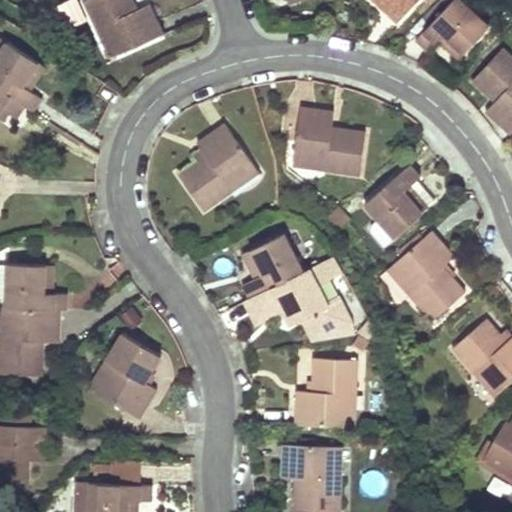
[(132,0),(82,0),(109,59),(162,34),(148,3),(136,8),(132,0)]
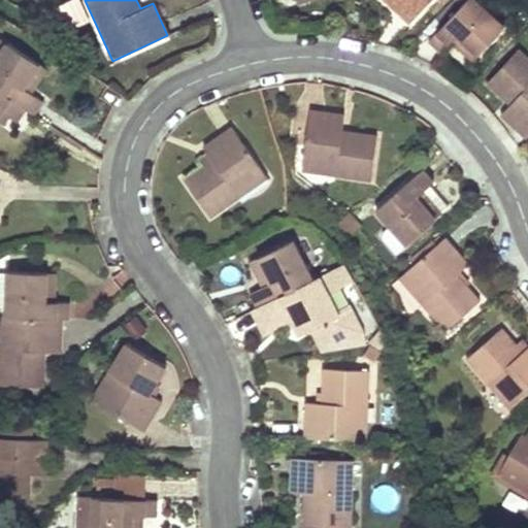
[(382,0),(409,26),(431,0),(382,0)]
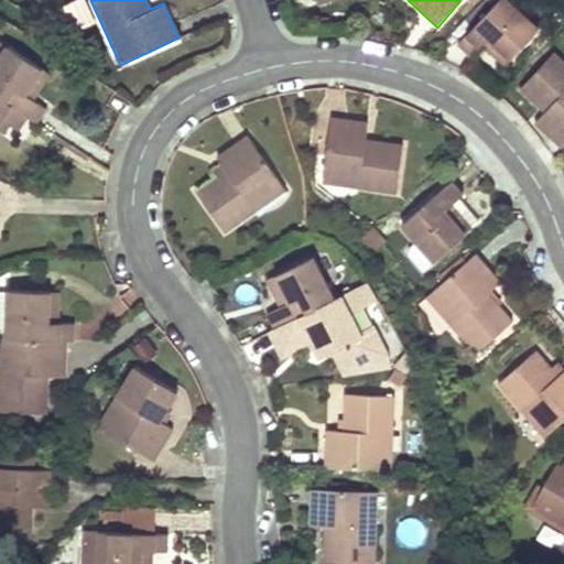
[(479,46),(487,38),(510,60),(539,29),(508,0),(498,0),(456,44),(469,57),(479,46)]
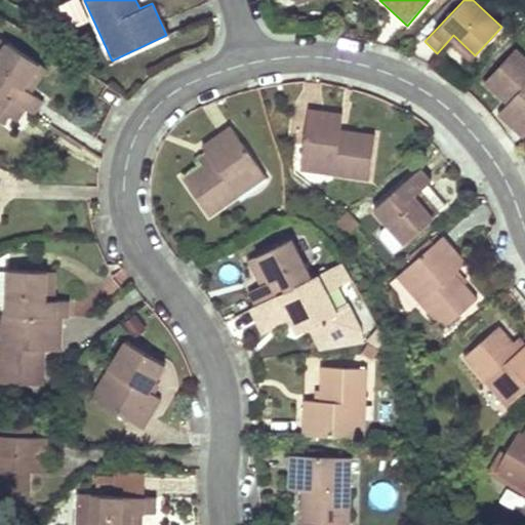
[(446,43),(468,64),(475,55),(453,35),(446,43)]
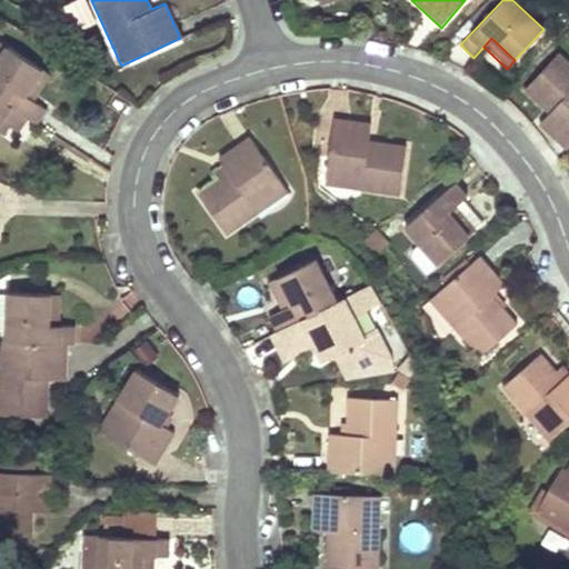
[(7,47),(0,56),(0,99),(27,118),(36,123),(46,109),(33,101),(26,96),(43,71),(25,59),(7,47)]
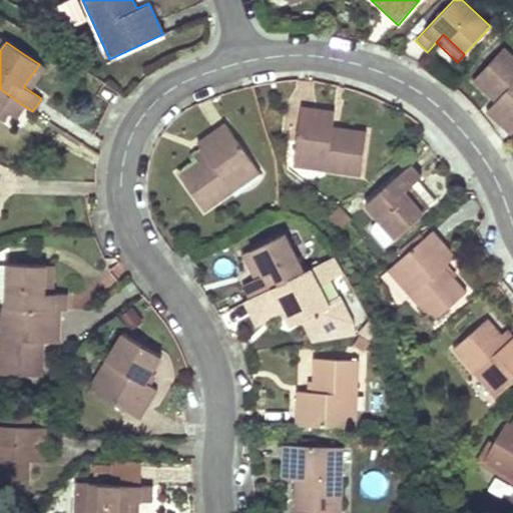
[(490,116),(511,135),(512,132),(512,56),(503,47),(472,81),(495,103),(486,112),(490,116)]
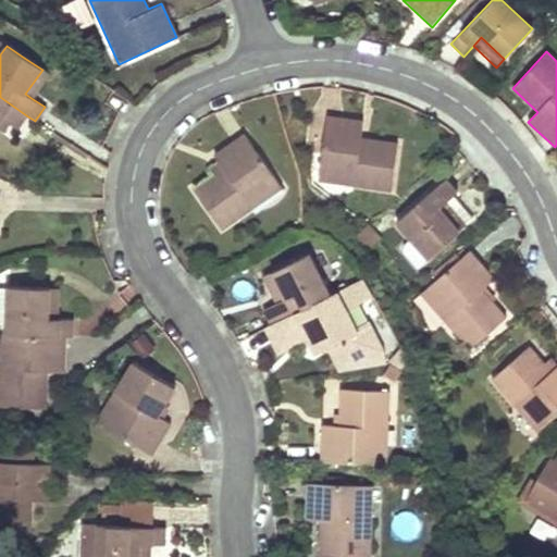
[(42,70),(25,94),(33,99),(50,74),(42,70)]
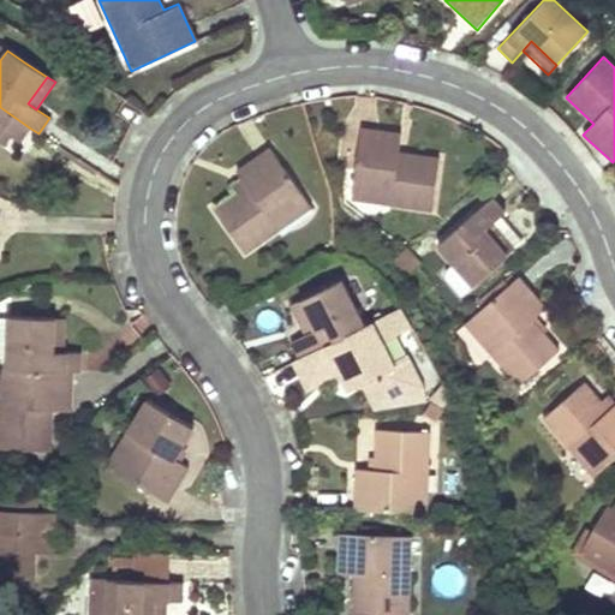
[(0,133),(3,131),(10,136),(19,143),(29,127),(0,107),(0,133)]
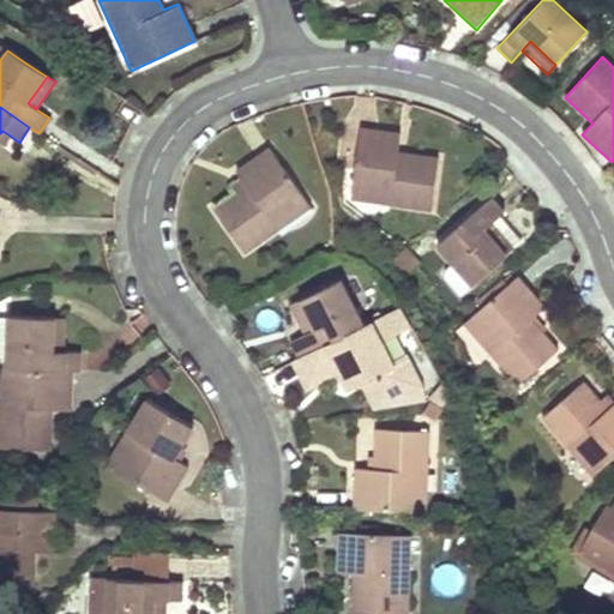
[(360,130),(355,160),(351,190),(390,196),(389,206),(429,212),(437,158),(396,152),(398,134),(360,130)]
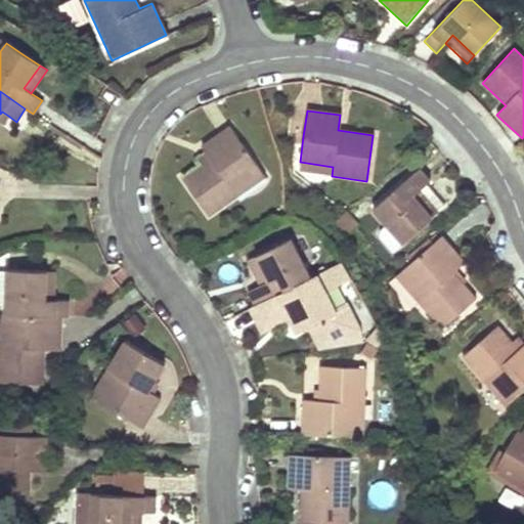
[(8,116),(2,112),(0,114),(0,124),(2,126),(8,116)]
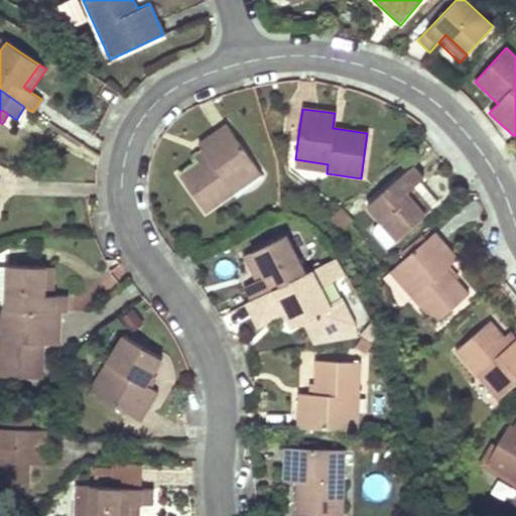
[(180,175),(207,213),(235,191),(231,185),(256,167),(227,124),(198,144),(203,151),(194,157),(198,163),(180,175)]
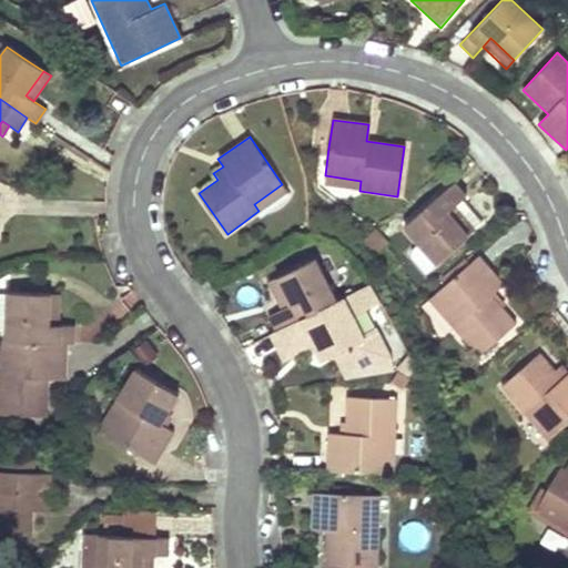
[(359,191),(361,181),(325,175),(323,186),(359,191)]
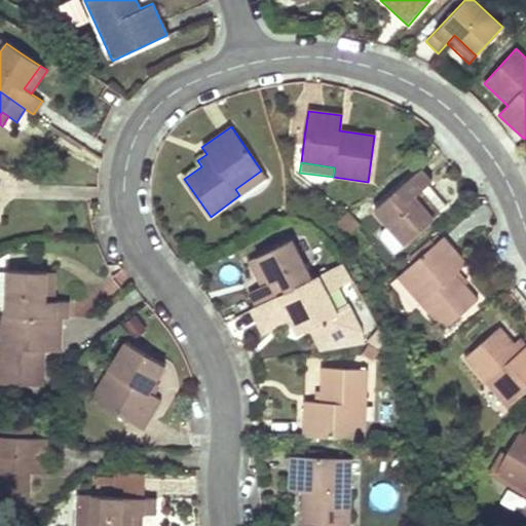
[(446,208),(427,186),(431,182),(420,170),(374,212),(387,228),(403,246),(446,208)]
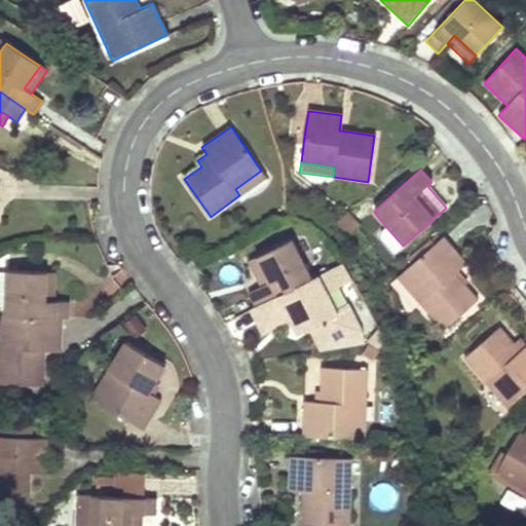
[(239,195),(266,177),(261,171),(235,189),(239,195)]
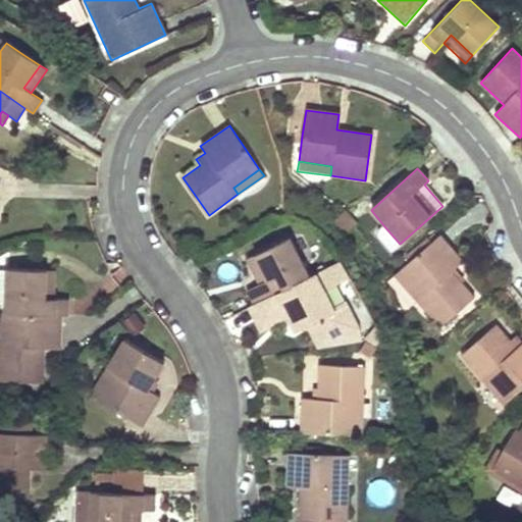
[(345,213),(331,224),(344,238),(356,226),(345,213)]
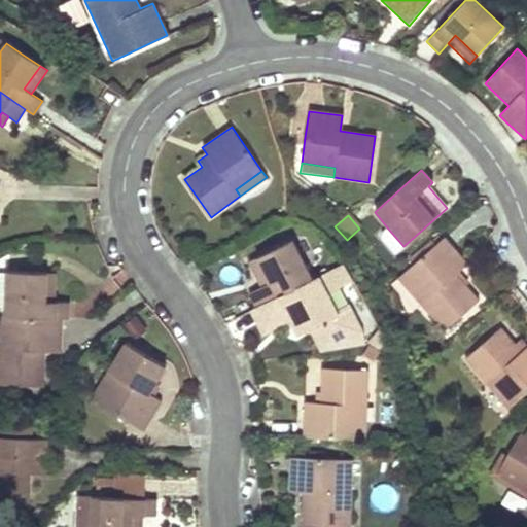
[(403,246),(388,229),(381,235),(380,240),(393,255),(403,246)]
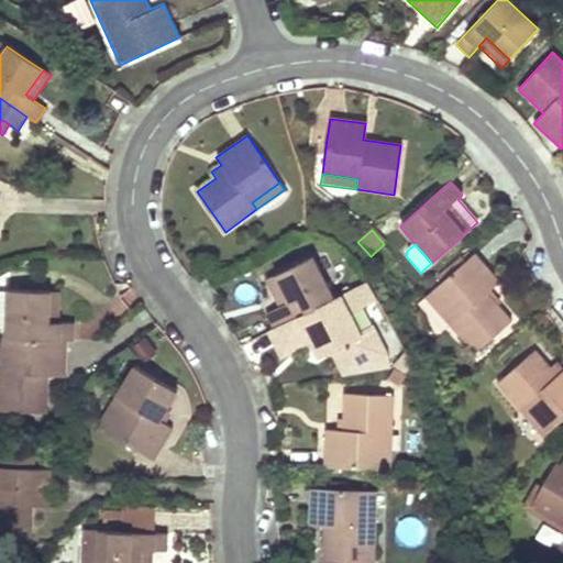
[(266,308),(275,324),(334,294),(312,251),(275,268),(289,297),(279,301),(266,308)]
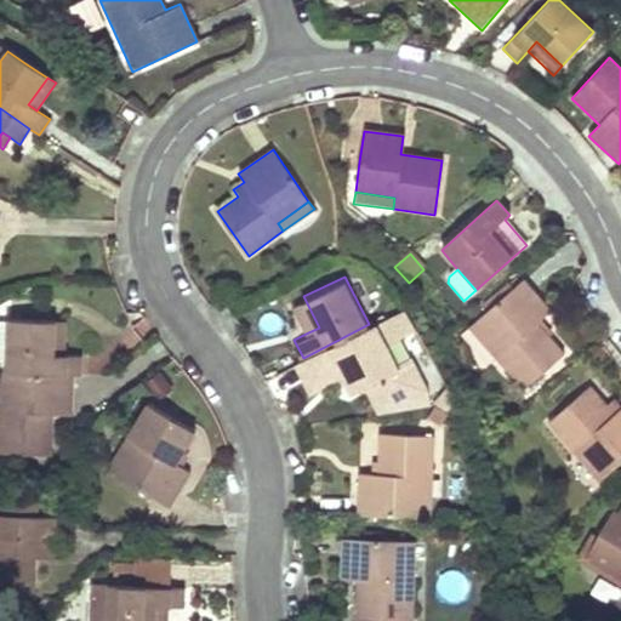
[(494,358),(522,391),(560,355),(535,326),(550,313),(522,281),(476,322),(502,352),(494,358)]
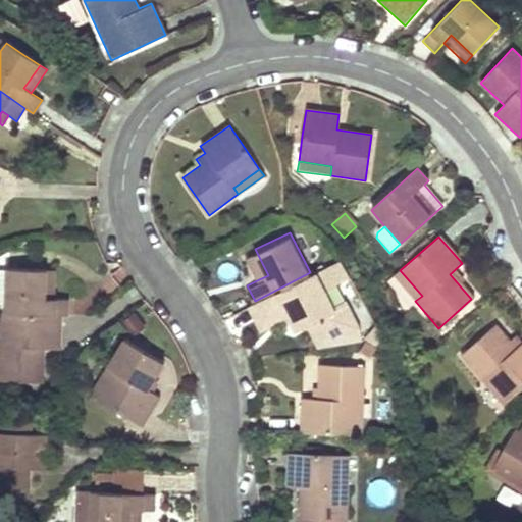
[(268,275),(255,249),(246,254),(259,279),(268,275)]
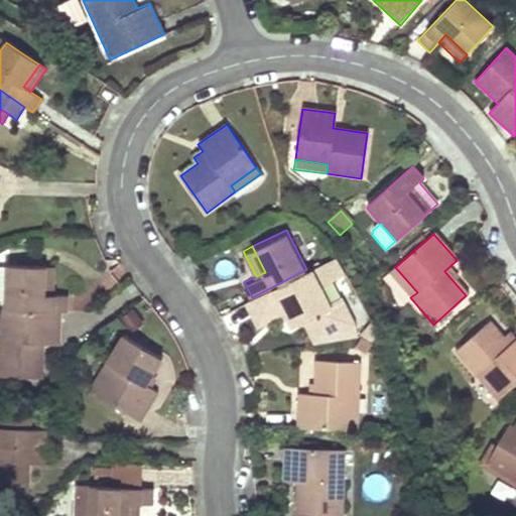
[(337,253),(329,258),(337,275),(346,270),(337,253)]
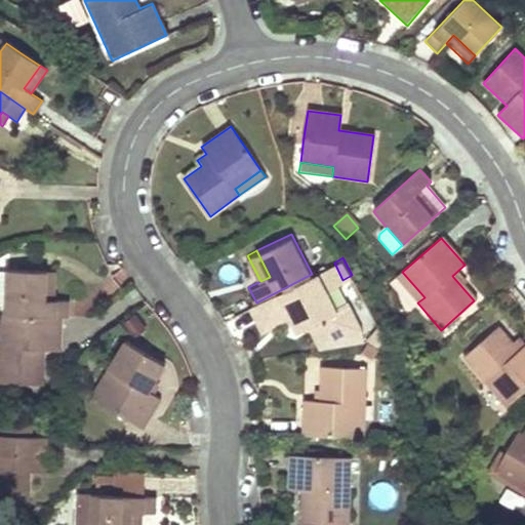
[(263,327),(289,314),(296,329),(310,323),(320,346),(362,337),(360,325),(347,298),(335,305),(326,288),(342,280),(334,263),(312,274),(256,303),(251,305),(263,327)]
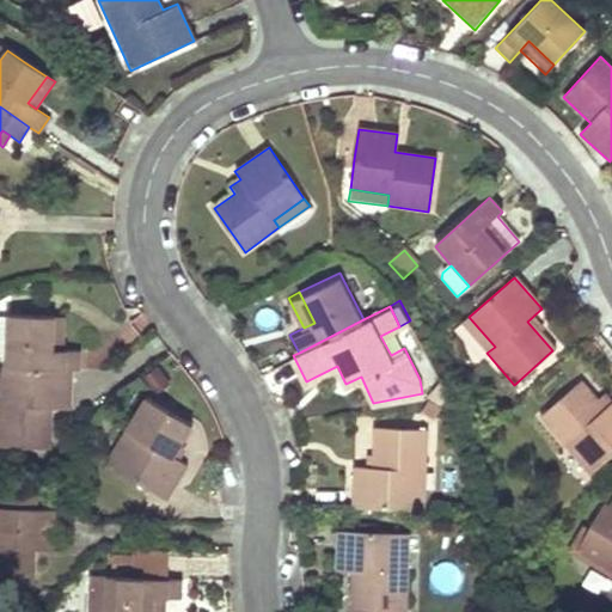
[(5,367),(11,367),(72,369),(79,369),(79,352),(62,352),(53,350),(55,317),(7,316),(7,317),(5,367)]
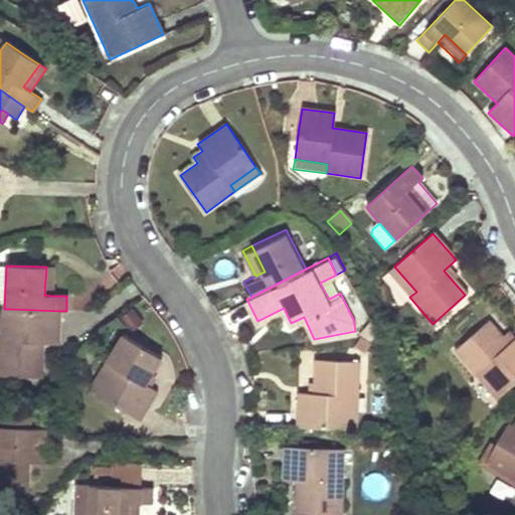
[(52,296),(53,268),(46,267),(44,295),(52,296)]
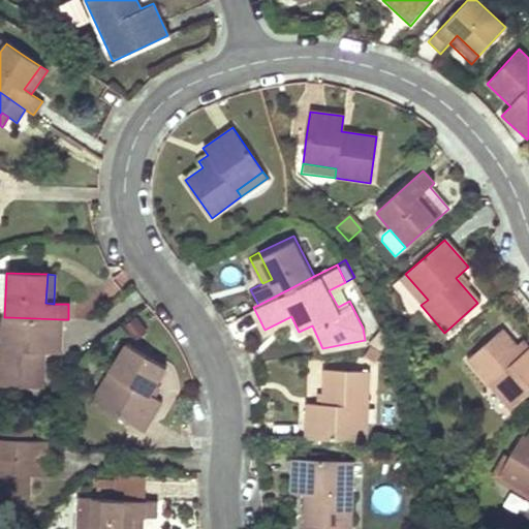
[(421,305),(428,300),(405,274),(399,280),(421,305)]
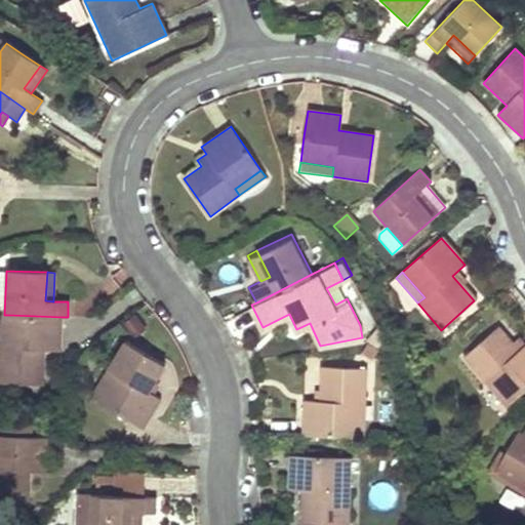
[(0,384),(42,387),(45,352),(59,353),(62,317),(9,315),(8,349),(0,348),(0,384)]
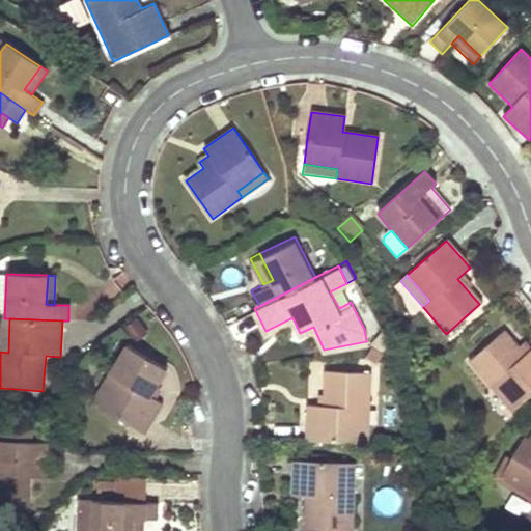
[(4,318),(0,318),(0,319),(0,352),(8,353),(9,318),(4,318)]
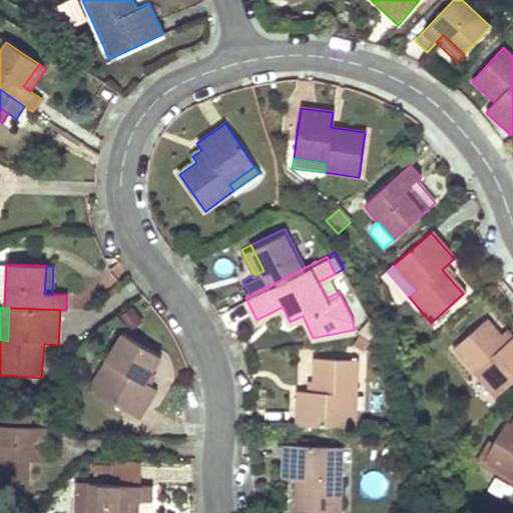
[(355,341),(365,346),(370,336),(378,329),(372,319),(361,331),(355,341)]
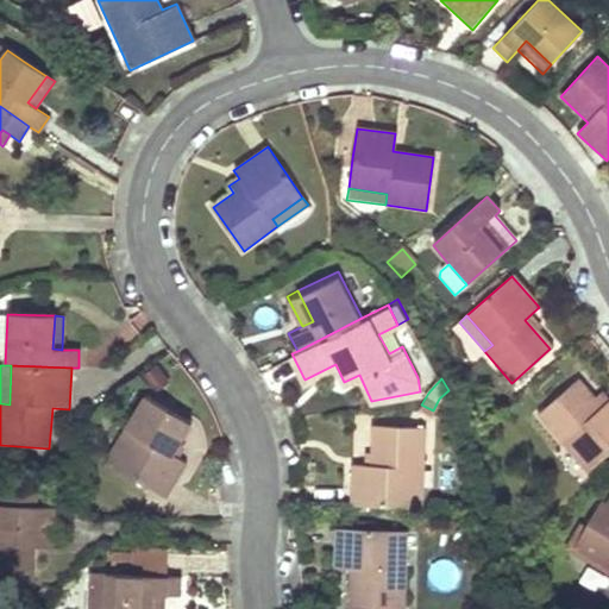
[(608,452),(608,400),(601,407),(577,381),(535,416),(575,460),(588,450),(598,462),(608,452)]
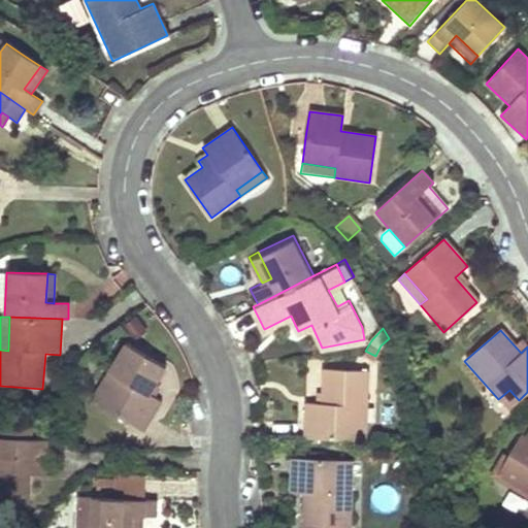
[(165,367),(125,342),(91,400),(142,431),(160,400),(149,394),(165,367)]
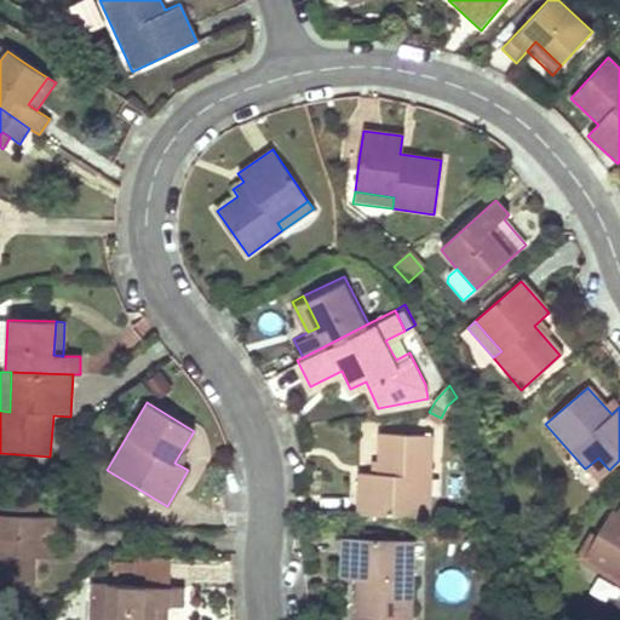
[(435,429),(380,426),(378,468),(359,466),(356,509),(422,511),(423,470),(432,471),(435,429)]
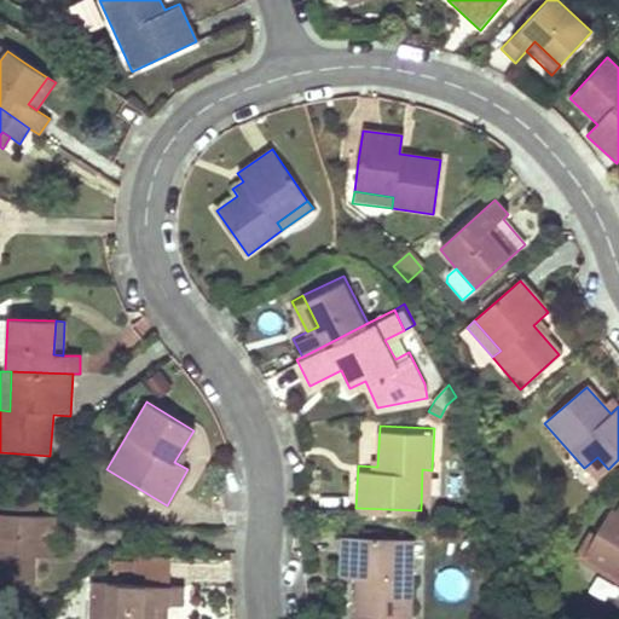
[(597,457),(584,468),(595,481),(608,469),(597,457)]
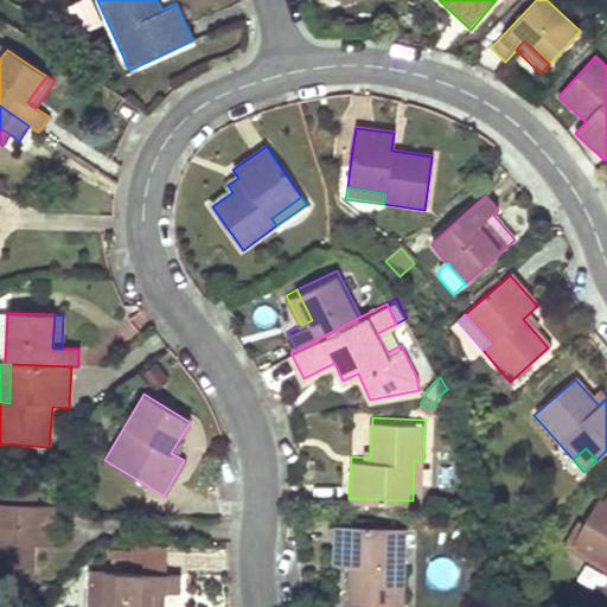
[(413,500),(422,500),(423,461),(414,460),(413,500)]
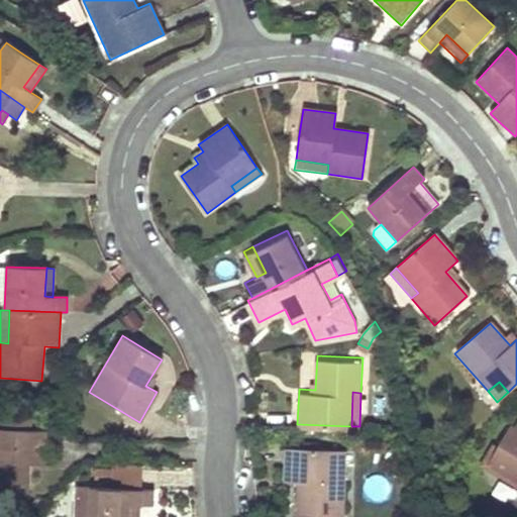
[(0,415),(0,428),(31,430),(31,410),(0,408),(0,415)]
